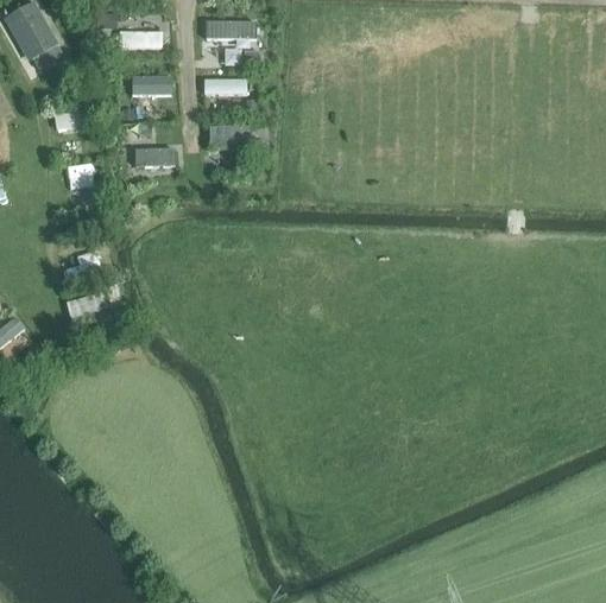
[(57,43),(32,0),(0,18),(25,61),(29,59),(57,43)]
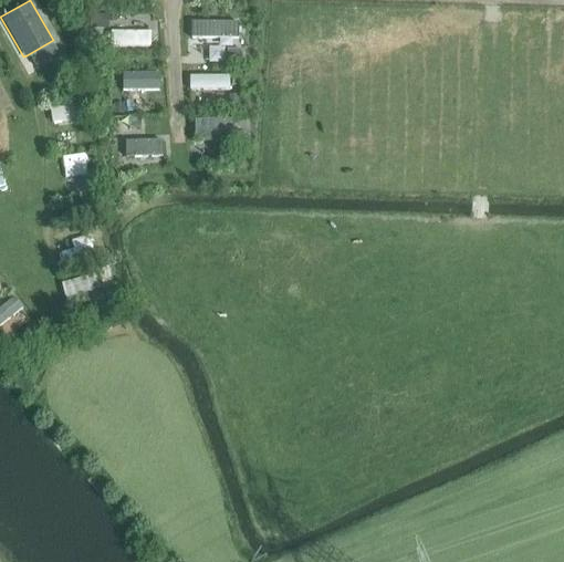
[(69,3),(59,8),(63,19),(74,14),(69,3)]
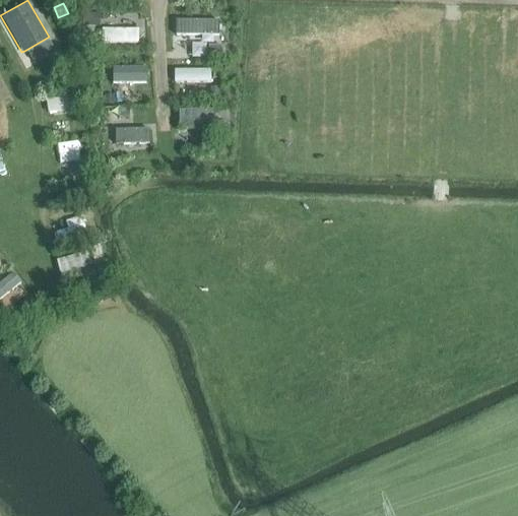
[(82,23),(93,23),(93,11),(82,10),(82,23)]
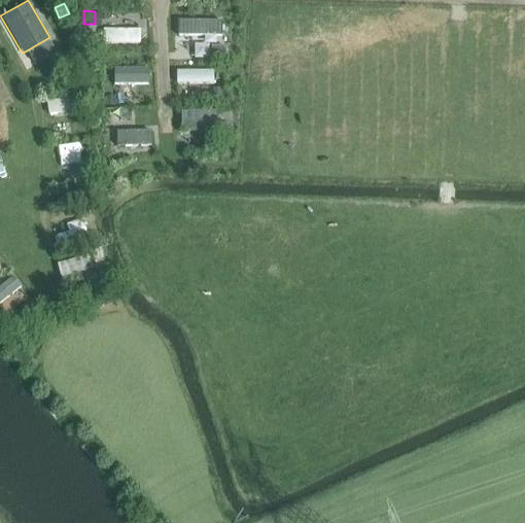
[(222,35),(222,19),(180,18),(180,34),(222,35)]
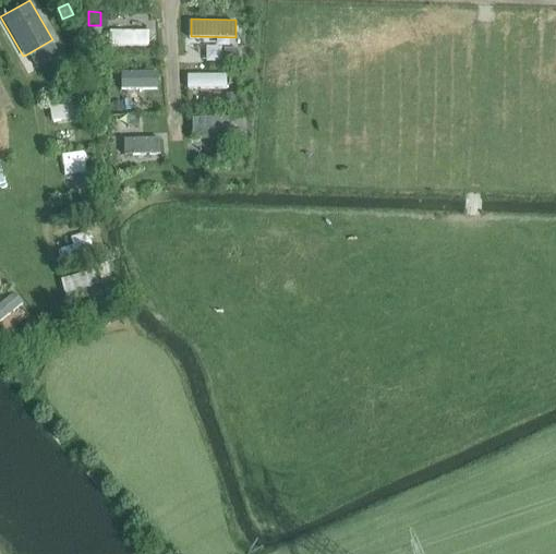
[(109,27),(108,44),(149,45),(150,28),(109,27)]
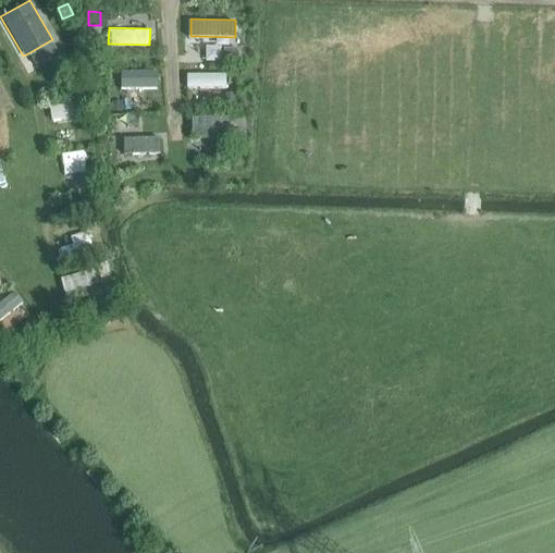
[(52,39),(26,54),(32,63),(57,49),(52,39)]
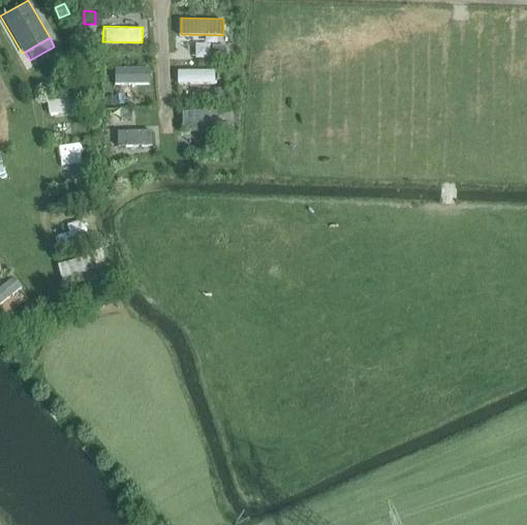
[(195,56),(211,56),(211,42),(196,41),(195,56)]
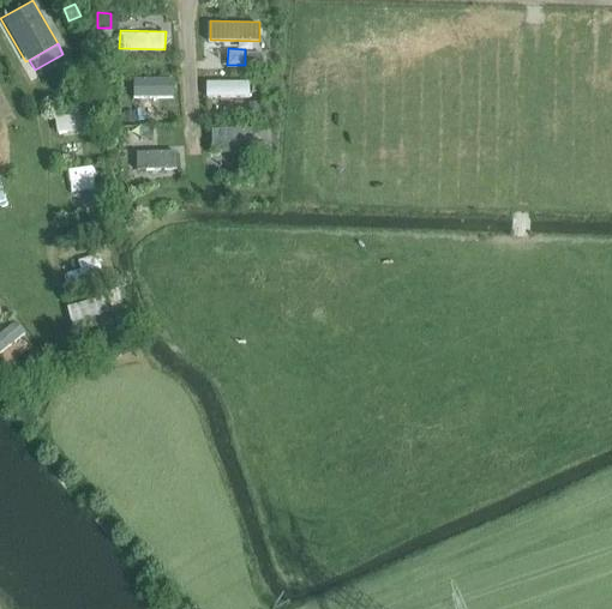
[(246,52),(246,66),(258,66),(258,52),(246,52)]
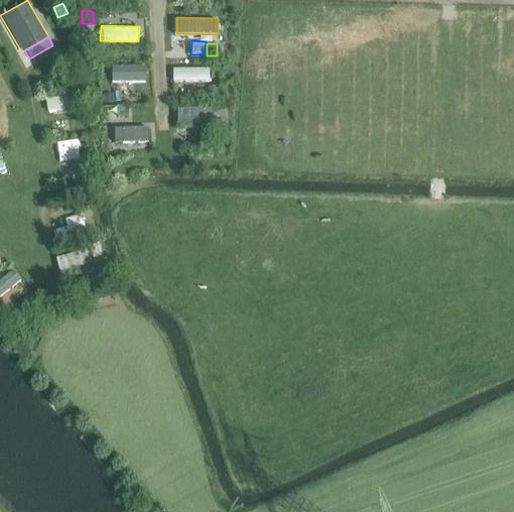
[(146,81),(146,64),(111,64),(112,82),(146,81)]
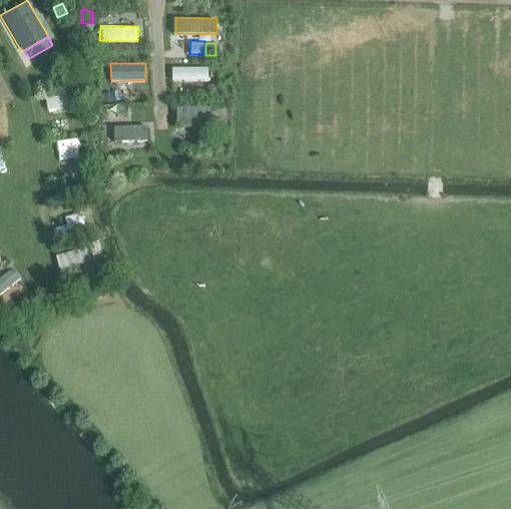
[(208,80),(209,67),(171,66),(171,79),(208,80)]
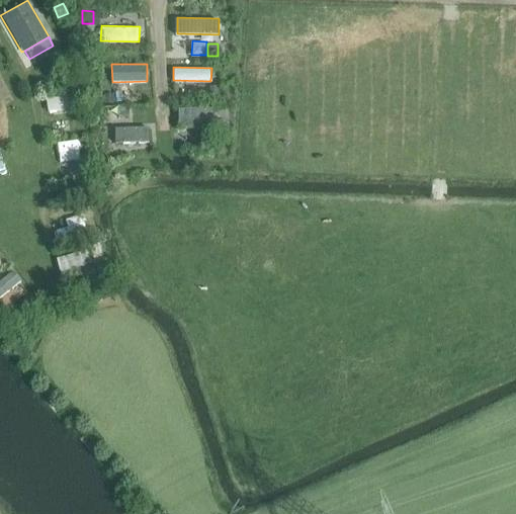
[(131,100),(131,84),(113,84),(113,100),(131,100)]
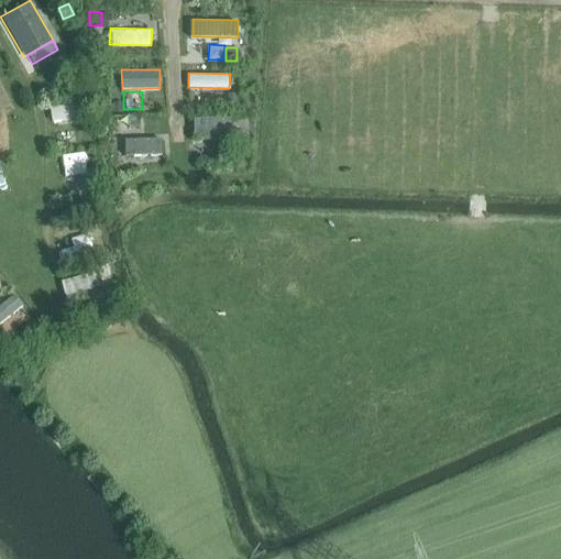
[(235,92),(226,92),(226,109),(235,109),(235,92)]
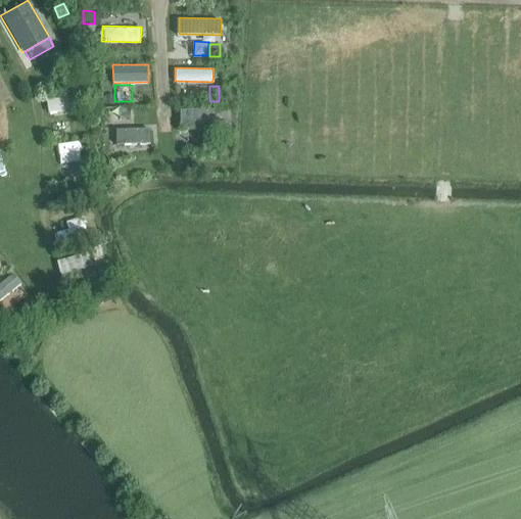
[(112,93),(102,93),(103,103),(112,103),(112,93)]
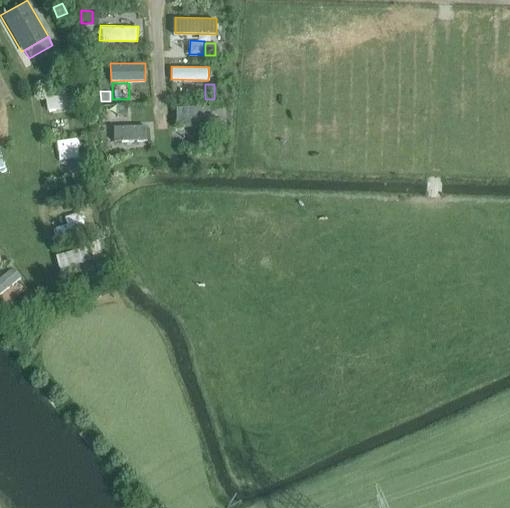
[(45,96),(46,108),(75,105),(74,93),(45,96)]
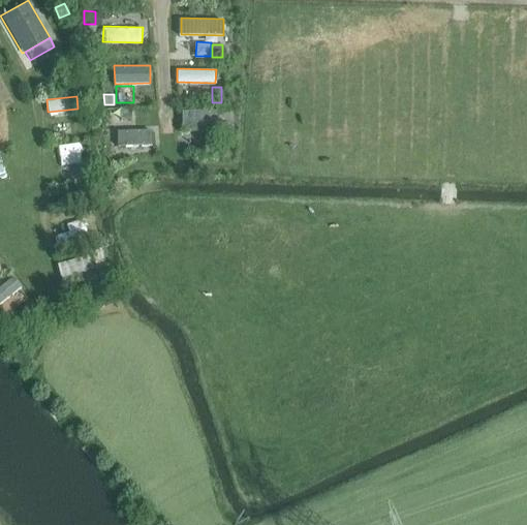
[(124,107),(112,107),(113,117),(125,117),(124,107)]
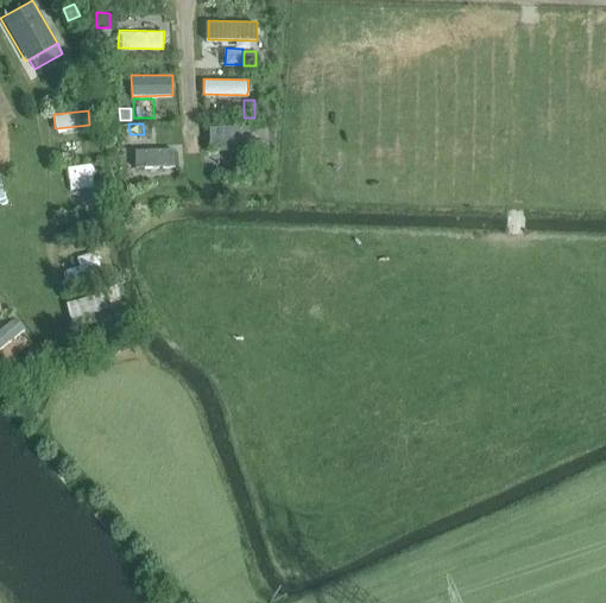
[(209,145),(251,145),(251,126),(209,126),(209,145)]
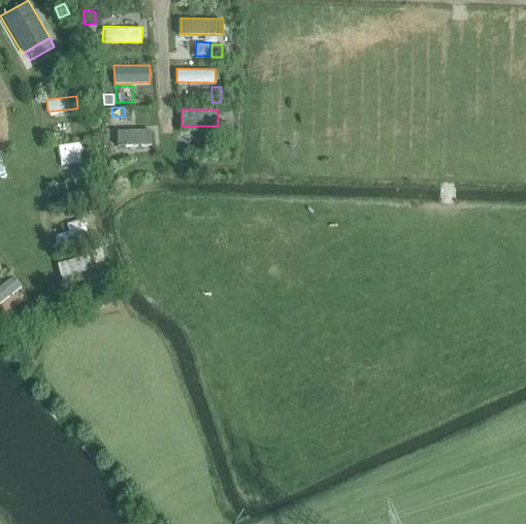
[(118,129),(118,145),(153,144),(153,128),(118,129)]
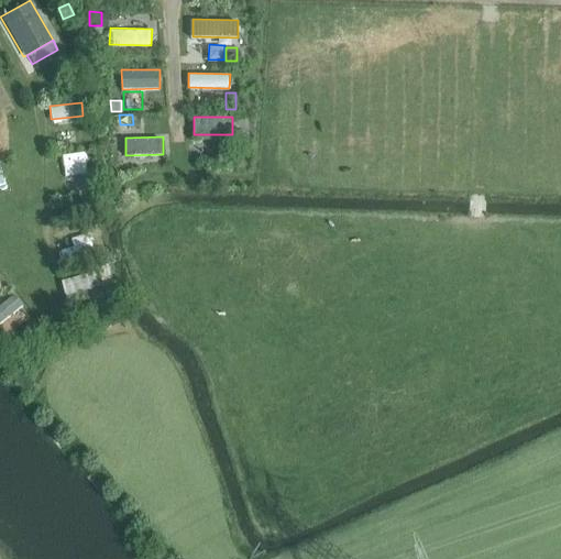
[(229,143),(217,143),(218,155),(229,154),(229,143)]
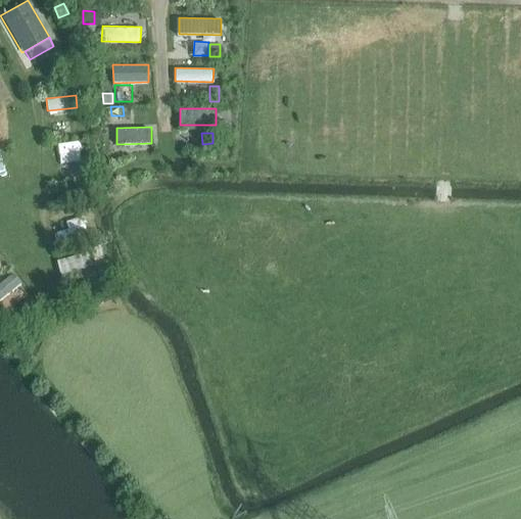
[(77,143),(51,144),(52,155),(78,154),(77,143)]
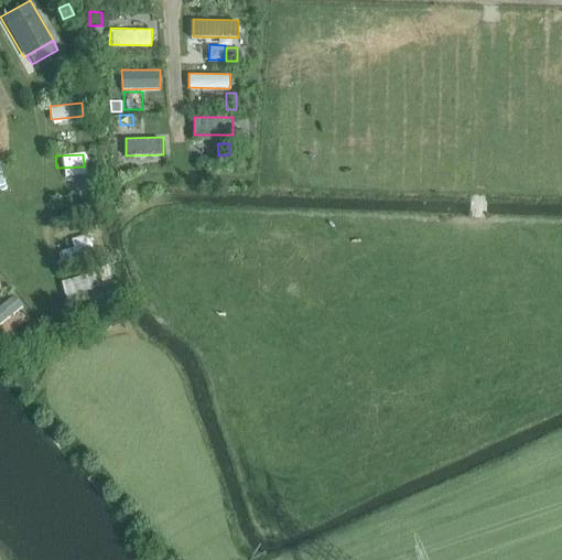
[(65,298),(115,286),(109,266),(61,278),(65,298)]
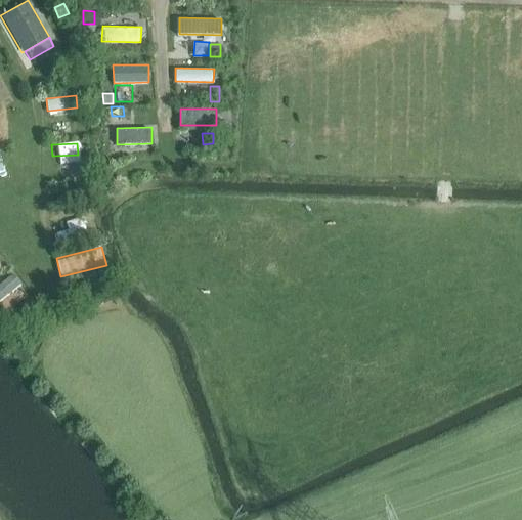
[(16,275),(0,283),(0,307),(26,295),(16,275)]
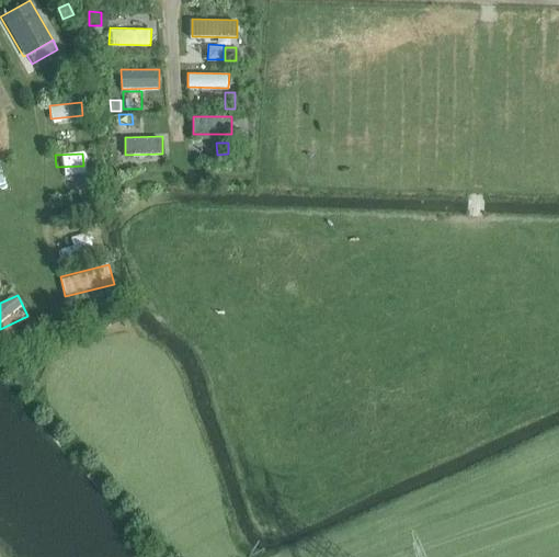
[(120,318),(114,303),(99,308),(104,324),(120,318)]
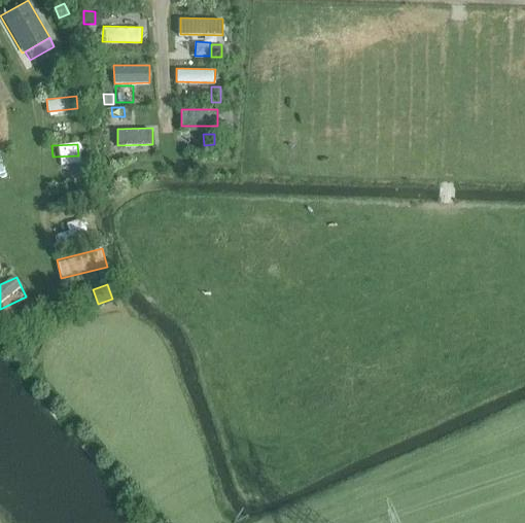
[(29,326),(24,318),(15,323),(21,332),(29,326)]
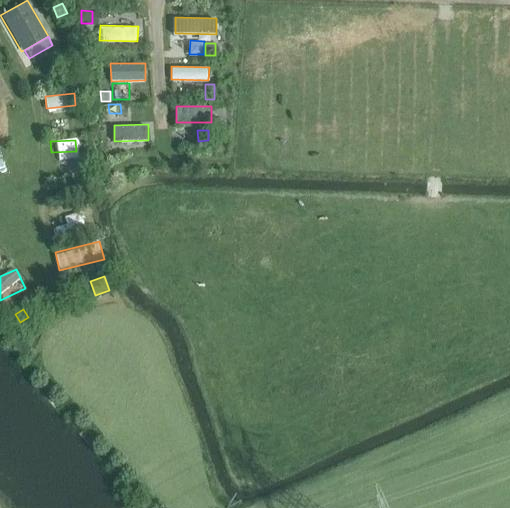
All buildings are outlined.
